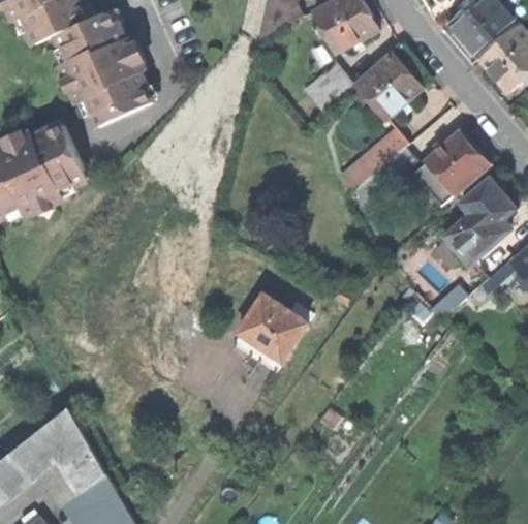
[(87,98),(99,126),(151,101),(137,73),(145,70),(135,51),(128,36),(123,38),(110,8),(89,19),(80,0),(6,0),(16,19),(23,16),(35,42),(56,32),(68,58),(60,61),(80,101),(87,98)]
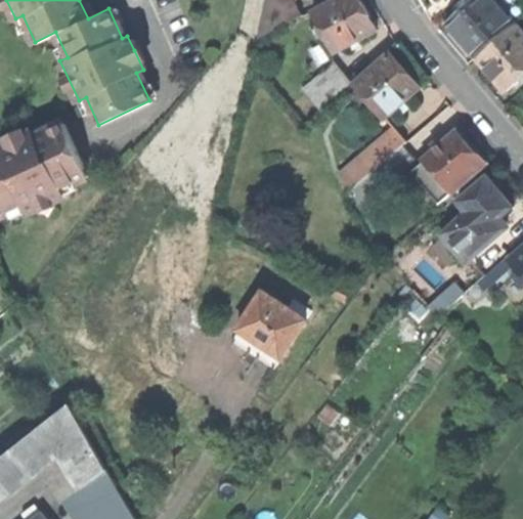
[(264,0),(257,35),(299,13),(292,0),(264,0)]
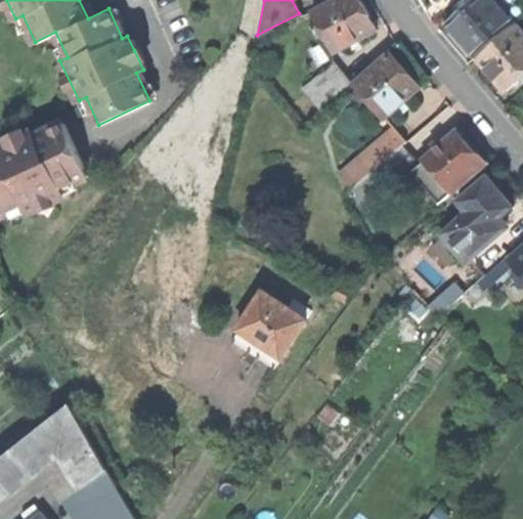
[(333,0),(310,12),(333,53),(376,31),(364,9),(358,0),(333,0)]
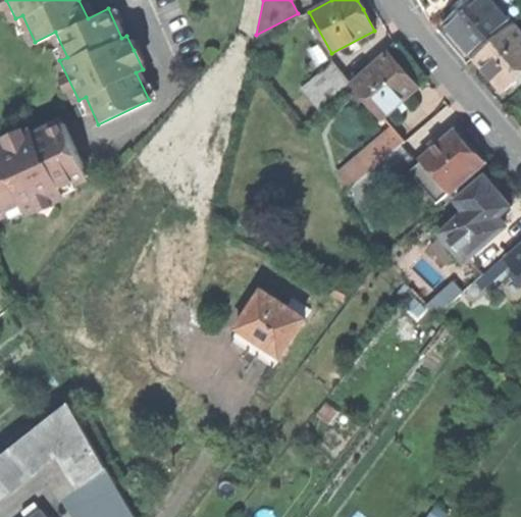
[(457,39),(471,55),(510,21),(520,13),(508,0),(467,0),(465,2),(463,0),(457,0),(454,3),(457,8),(441,21),(457,39)]
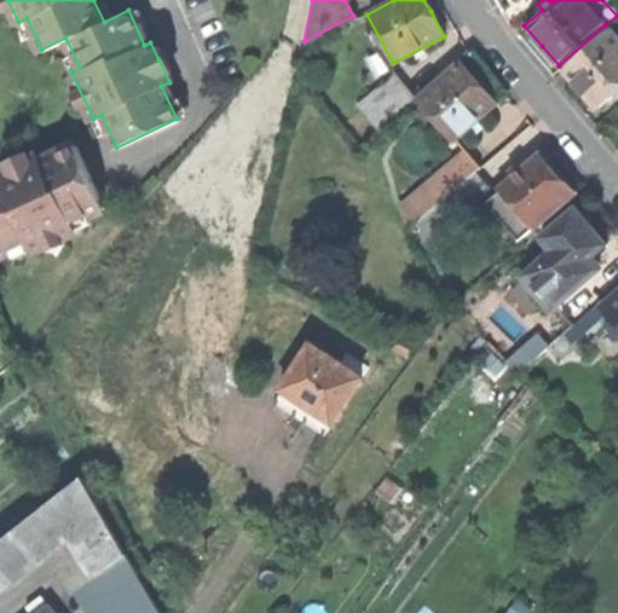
[(577,87),(593,105),(614,87),(617,91),(617,41),(605,25),(559,65),(577,87)]
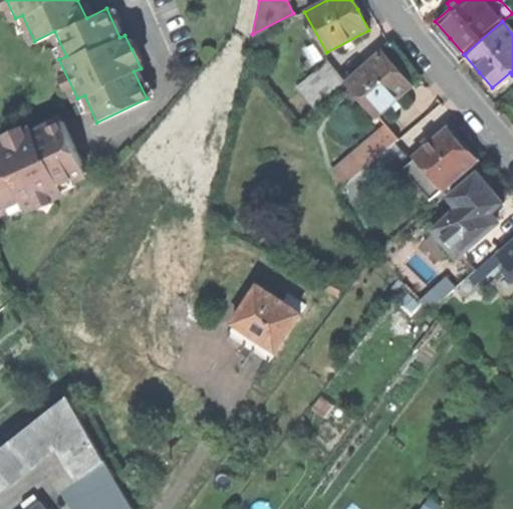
[(343,79),(373,114),(410,83),(395,65),(379,48),(343,79)]
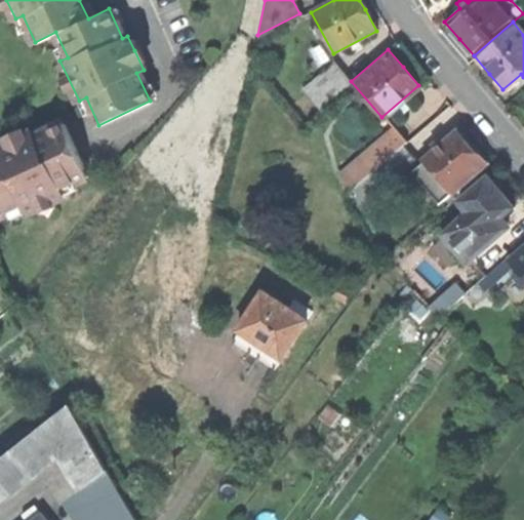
[(304,91),(319,109),(323,106),(336,93),(349,83),(333,66),(304,91)]
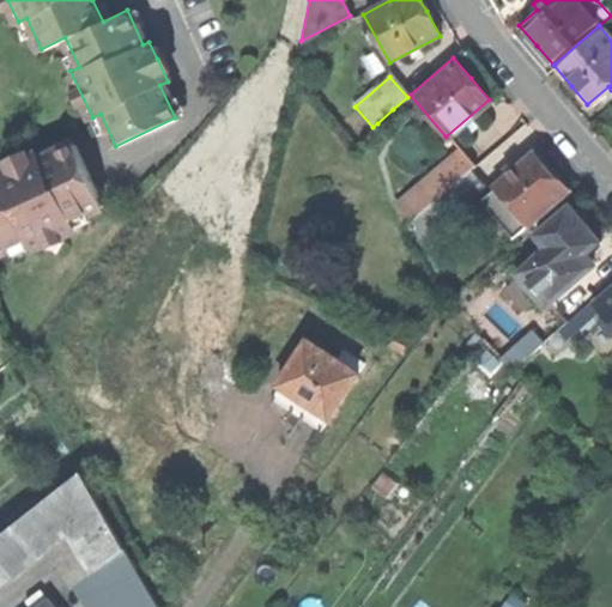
[(399,116),(393,109),(377,123),(383,131),(399,116)]
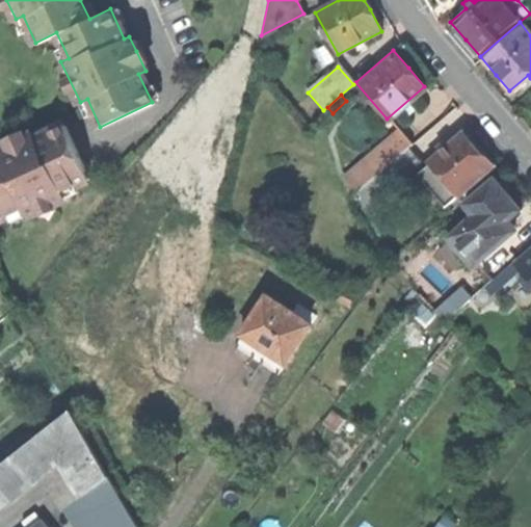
[(405,123),(377,147),(390,160),(406,147),(417,137),(405,123)]
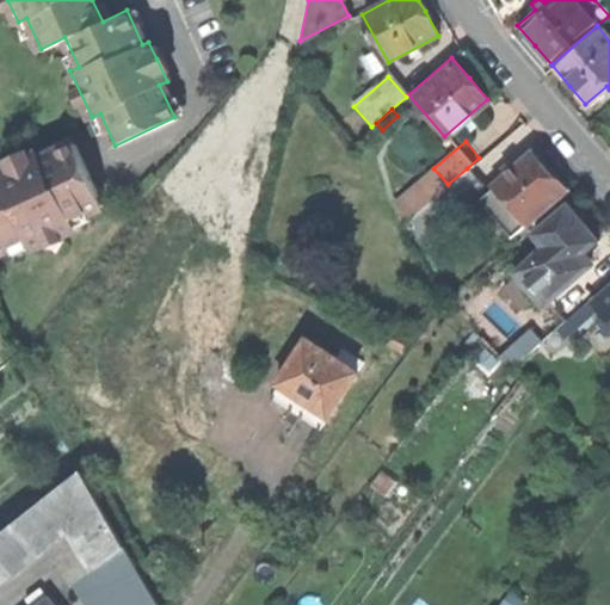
[(0,247),(22,238),(25,246),(71,227),(67,217),(100,203),(74,142),(38,156),(36,152),(13,162),(0,167),(0,247)]
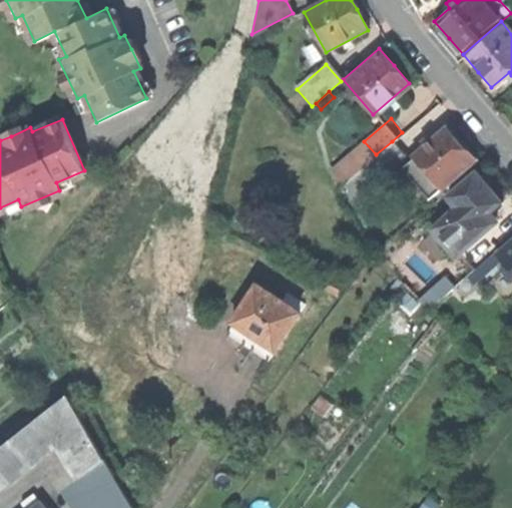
[(420,161),(440,186),(474,158),(458,140),(446,124),(412,152),(414,155),(408,159),(414,166),(420,161)]
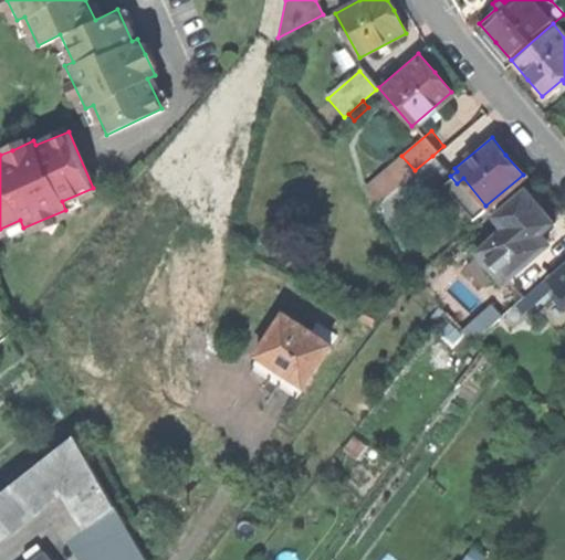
[(373,180),(386,196),(415,170),(401,156),(373,180)]
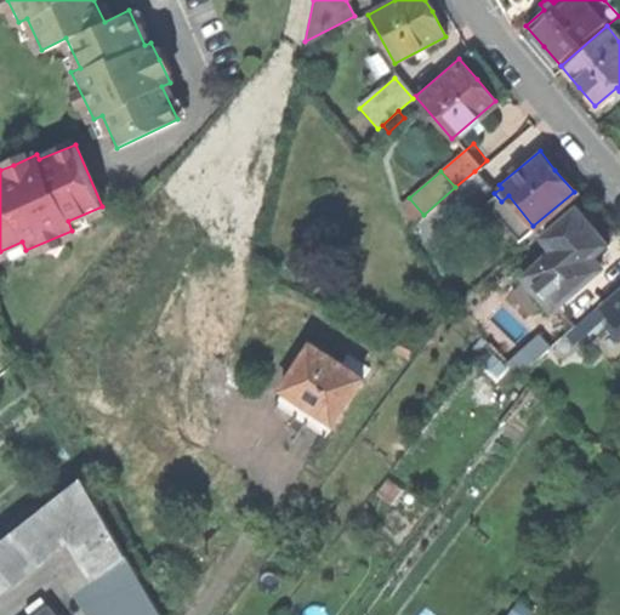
[(420,218),(433,234),(488,187),(475,171),(455,187),(424,215),(420,218)]
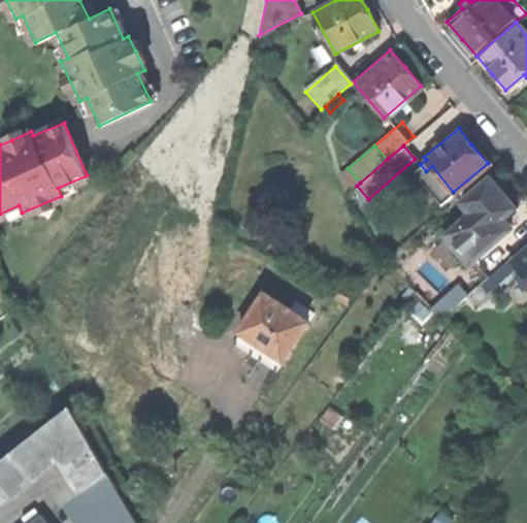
[(440,202),(453,192),(432,166),(426,171),(420,164),(414,170),(440,202)]
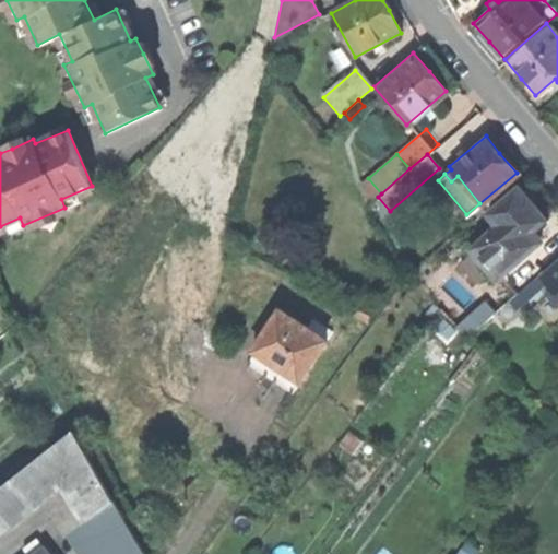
[(471,247),(495,275),(538,238),(532,231),(546,219),(536,207),(531,200),(533,195),(527,188),(522,190),(518,185),(486,212),(497,224),(471,247)]
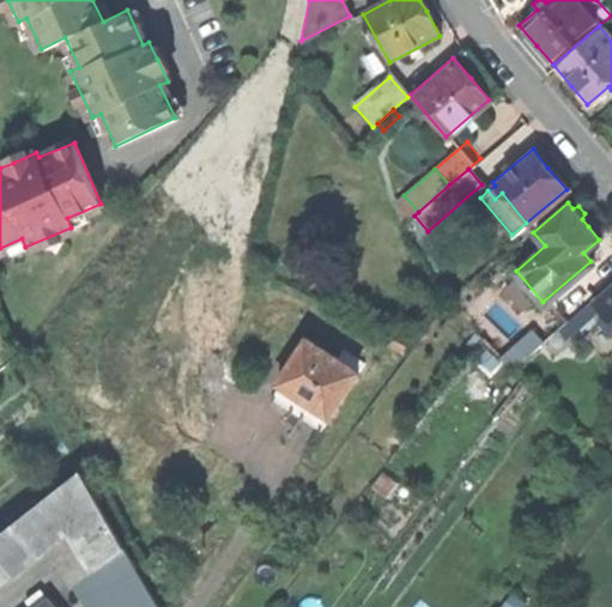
[(611,252),(587,273),(601,290),(611,280),(611,252)]
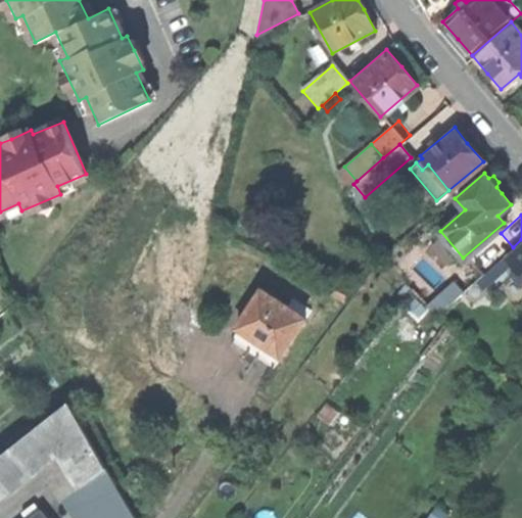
[(521,282),(521,239),(513,247),(505,254),(515,267),(510,270),(521,283),(521,282)]
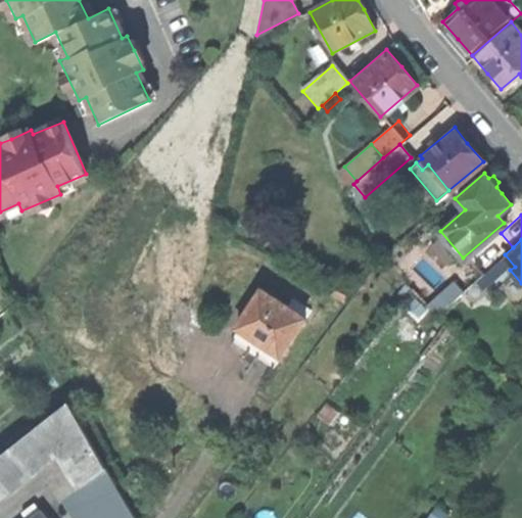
[(469,260),(477,270),(496,253),(488,243),(469,260)]
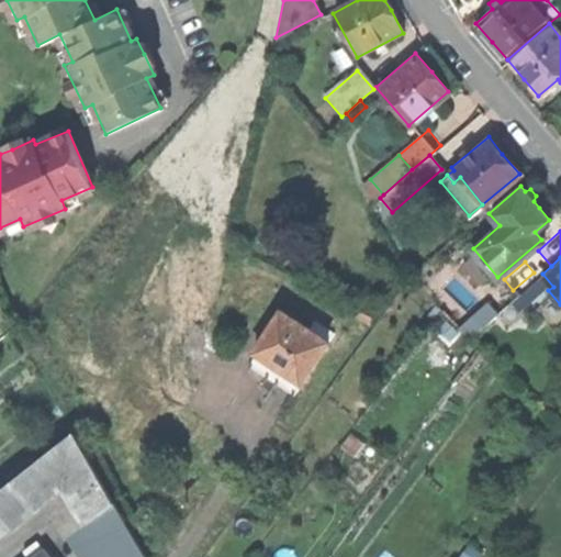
[(511,302),(518,311),(537,296),(528,286),(511,302)]
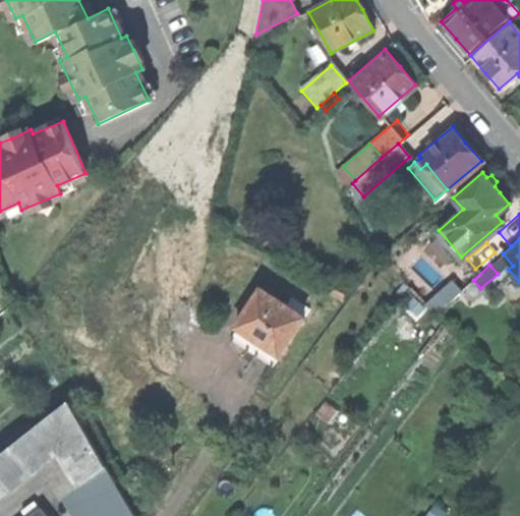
[(236,322),(280,349),(308,302),(291,291),(285,300),(260,285),(236,322)]
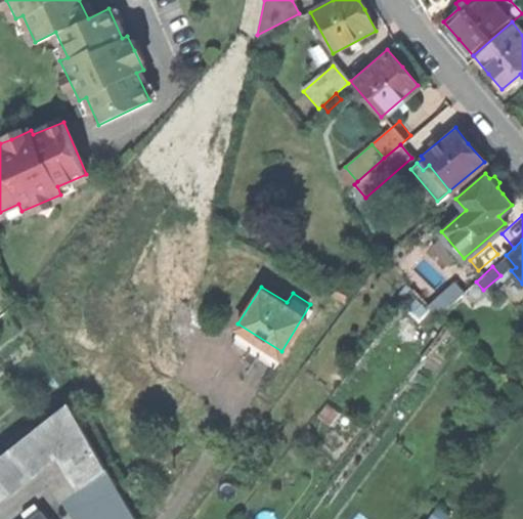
[(274,362),(281,351),(237,323),(230,336),(251,348),(274,362)]
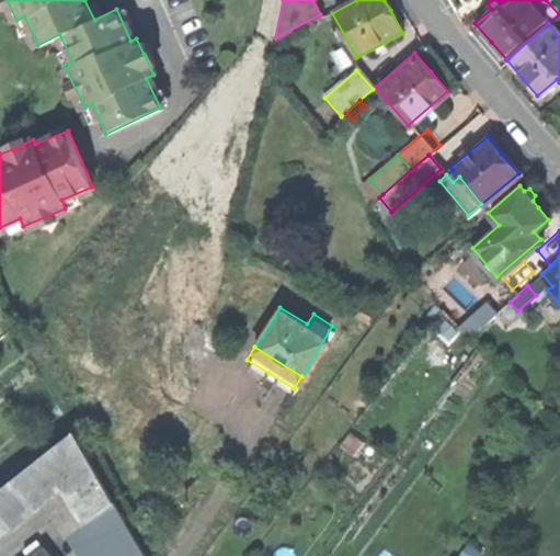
[(0,501),(11,518),(61,479),(98,546),(125,525),(71,431),(0,486),(0,501)]
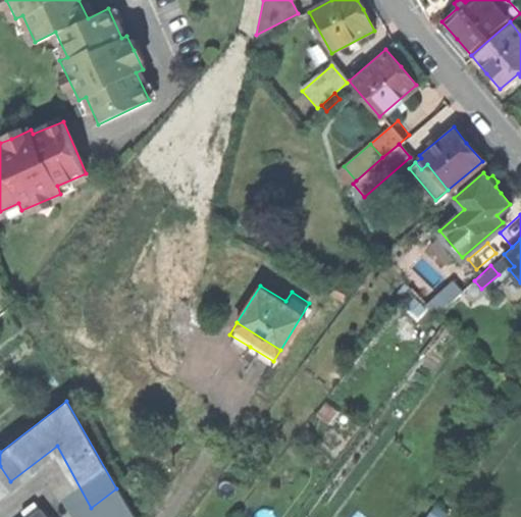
[(0,488),(10,481),(0,466),(0,488)]
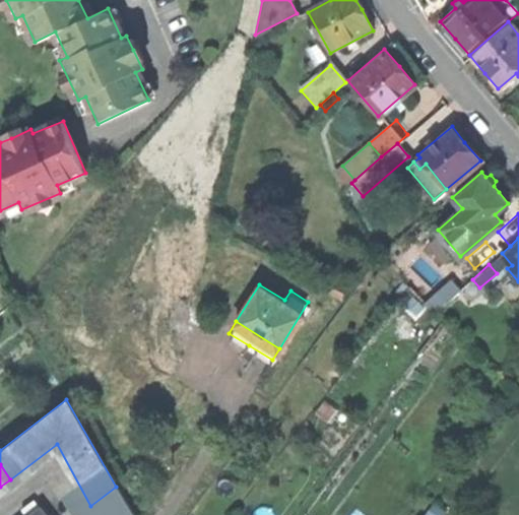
[(92,509),(96,514),(132,514),(116,487),(90,506),(92,509)]
